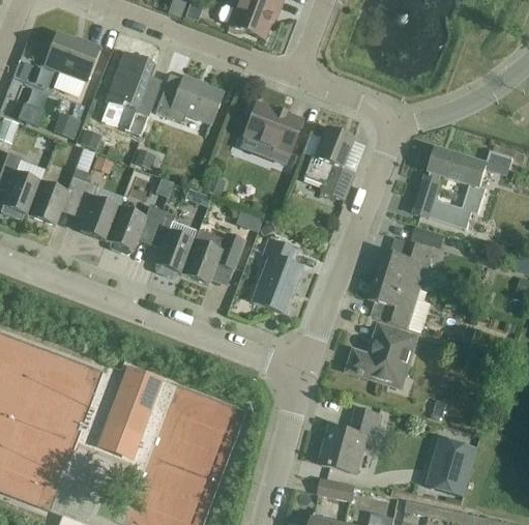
[(173,0),(168,13),(181,19),(186,5),(173,0)]
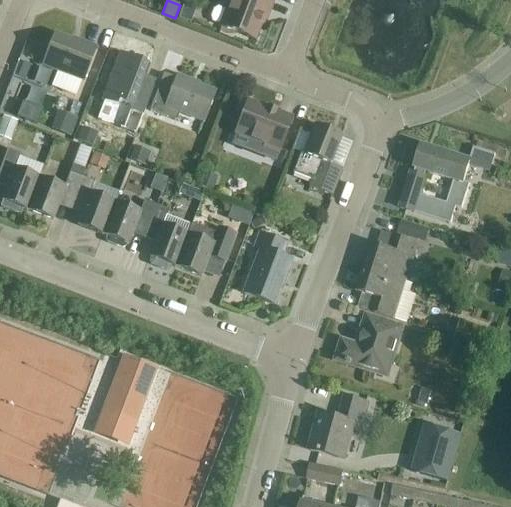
[(229,0),(227,7),(218,3),(213,6),(210,14),(212,19),(255,36),(266,9),(269,11),(273,0),(229,0)]
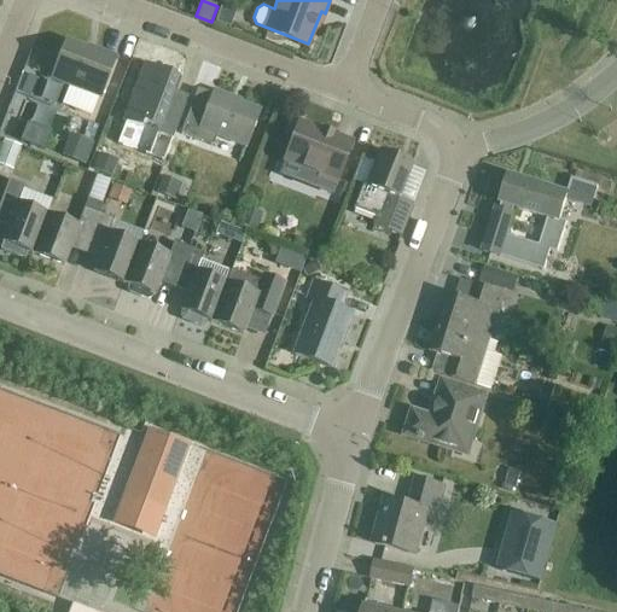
[(231,22),(236,9),(221,4),(216,17),(231,22)]
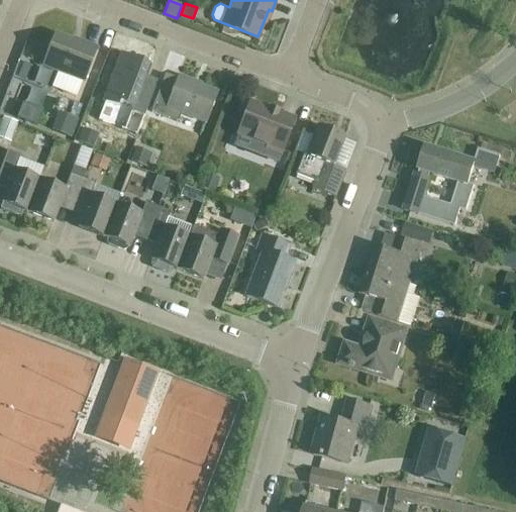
[(83,40),(56,29),(44,61),(60,67),(59,69),(85,79),(98,43),(84,38),(83,40)]
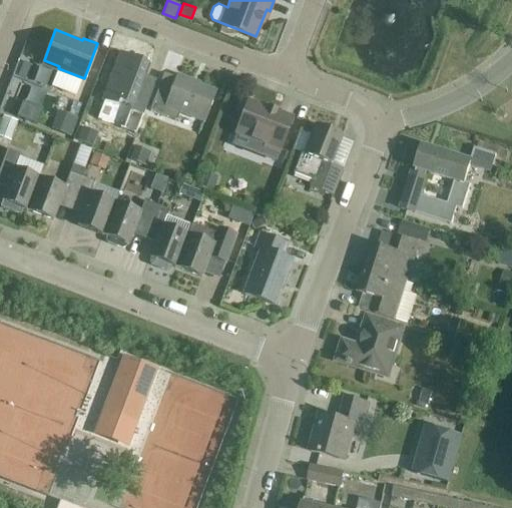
[(143,76),(149,60),(120,49),(103,96),(118,102),(120,98),(132,102),(130,107),(144,112),(156,81),(143,76)]
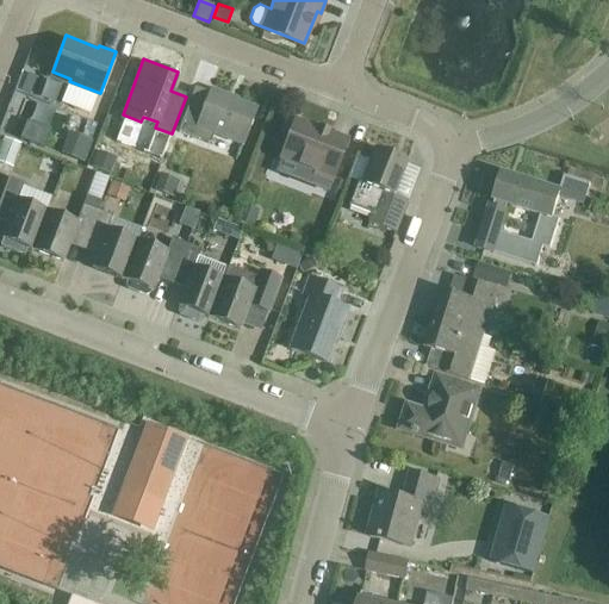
[(210,89),(196,83),(179,128),(211,139),(215,130),(244,142),(259,105),(229,94),(229,92),(211,85),(210,89)]
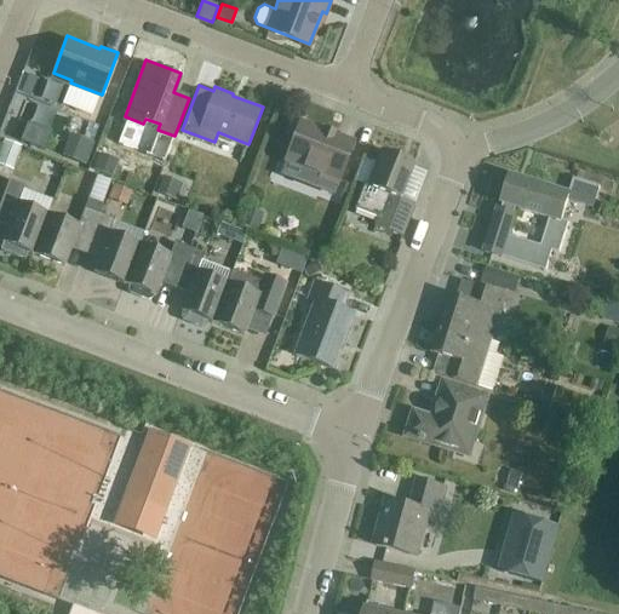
[(53,128),(28,119),(22,137),(47,145),(53,128)]
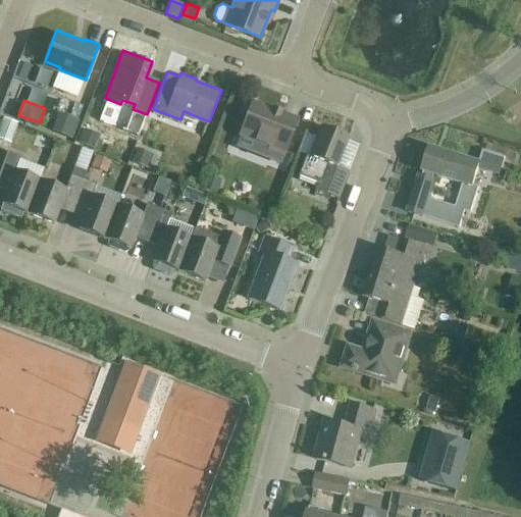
[(253,100),(241,133),(257,139),(253,150),(268,155),(270,150),(283,156),(298,119),(283,114),(284,112),(253,100)]
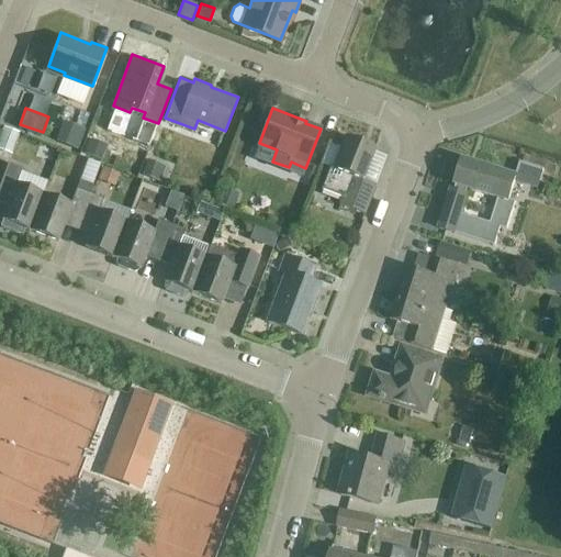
[(58,138),(79,146),(87,127),(65,120),(58,138)]
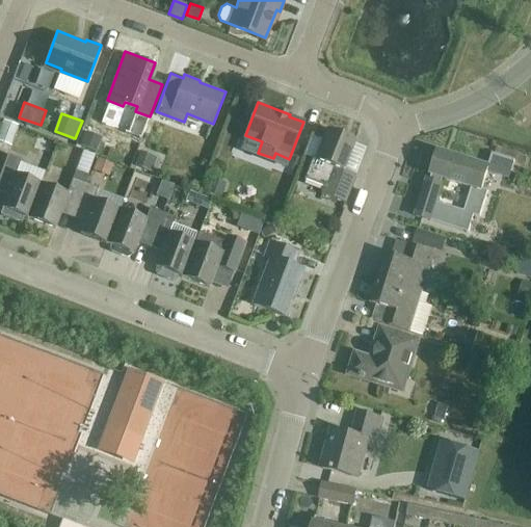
[(18,123),(4,117),(0,128),(0,136),(10,141),(18,123)]
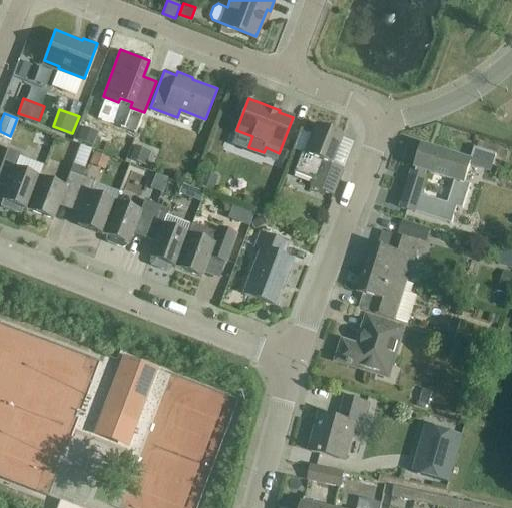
[(301,128),(293,147),(301,150),(294,169),(314,177),(311,184),(333,192),(343,165),(332,161),(343,132),(317,122),(312,133),(301,128)]
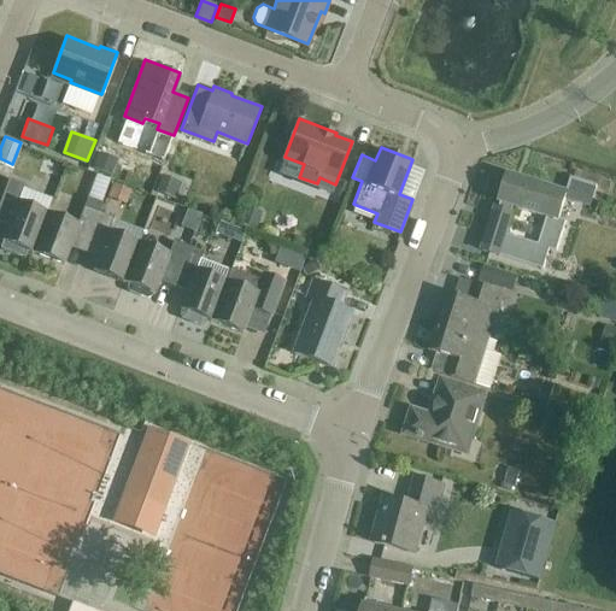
[(112,172),(118,157),(100,150),(94,166),(112,172)]
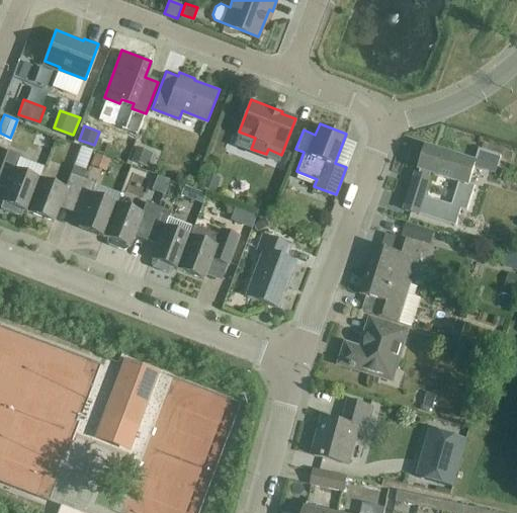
[(132,157),(148,164),(153,151),(137,145),(132,157)]
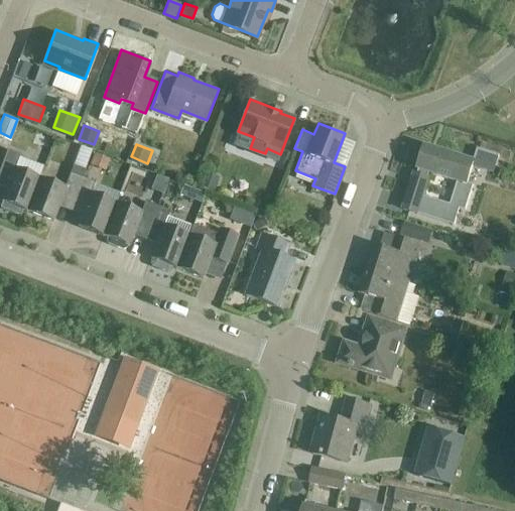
[(425,144),(419,165),(418,171),(416,170),(405,206),(456,222),(461,206),(467,207),(475,181),(469,179),(475,159),(425,144)]
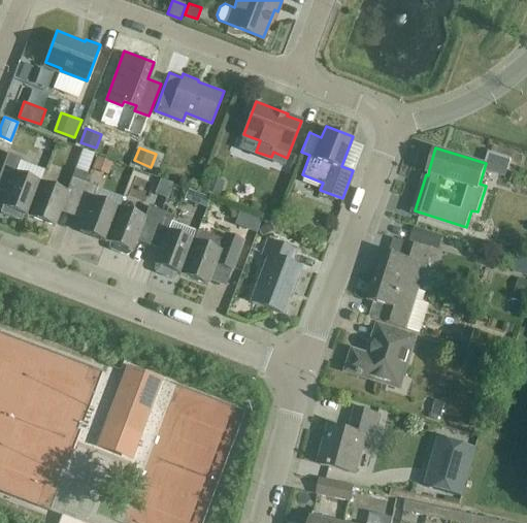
[(8,150),(0,172),(0,175),(11,180),(6,191),(2,203),(4,204),(2,209),(22,218),(24,211),(29,214),(41,181),(40,181),(46,165),(21,156),(22,155),(8,150)]
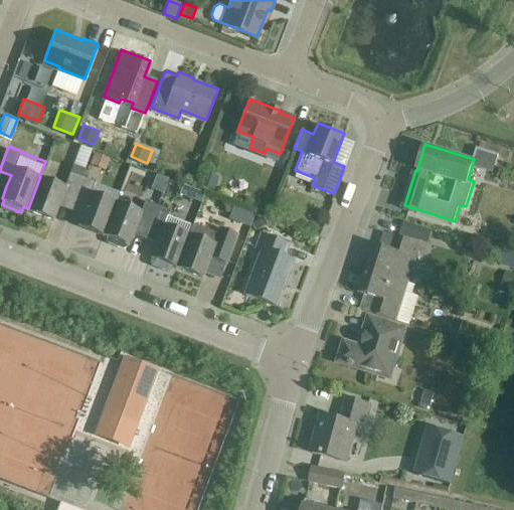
[(91,162),(105,168),(110,156),(96,151),(91,162)]
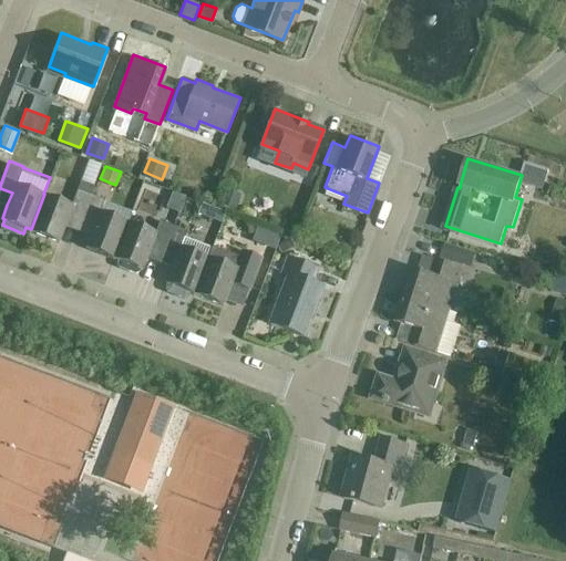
[(44,194),(31,229),(60,240),(65,225),(70,214),(82,219),(92,193),(95,182),(82,177),(78,187),(71,205),(44,194)]
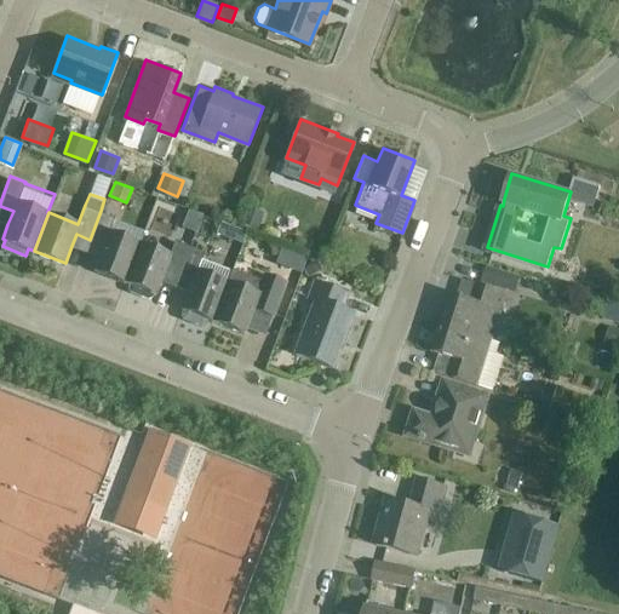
[(248,207),(244,221),(254,225),(261,212),(248,207)]
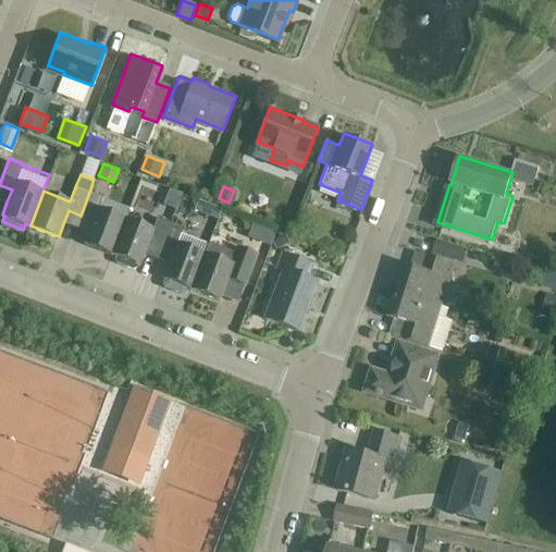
[(90,189),(81,216),(93,220),(88,230),(84,241),(112,252),(125,218),(130,206),(102,196),(103,194),(90,189)]
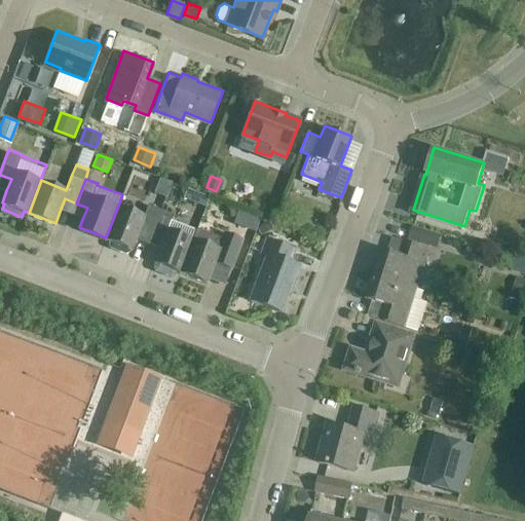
[(188,186),(184,196),(195,200),(205,205),(210,194),(199,190),(188,186)]
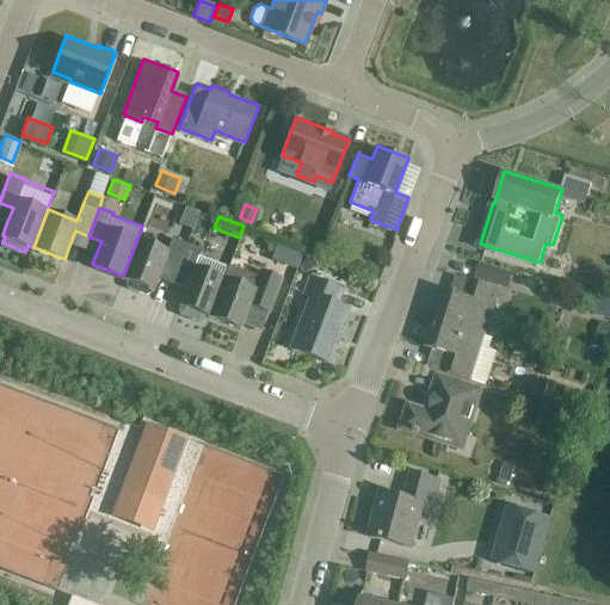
[(167,249),(137,239),(123,276),(129,278),(128,282),(129,284),(147,291),(151,290),(152,286),(154,288),(164,264),(177,270),(188,241),(172,235),(167,249)]
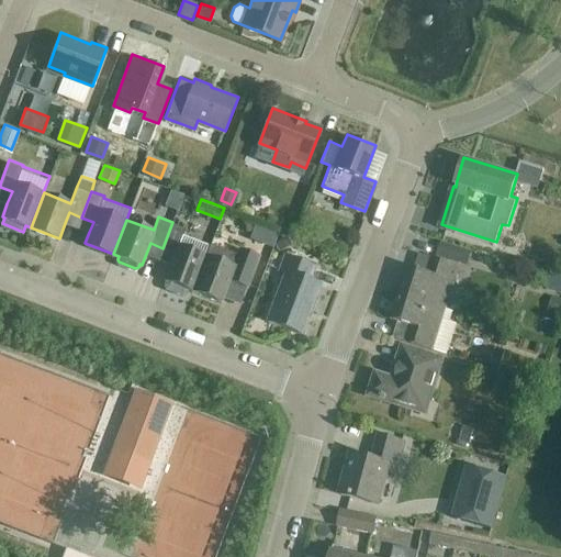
[(354,220),(349,230),(358,233),(361,223),(354,220)]
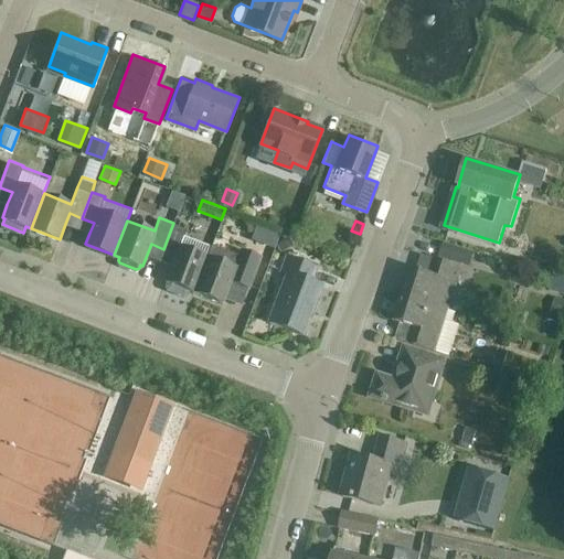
[(173,223),(163,249),(176,254),(171,265),(166,279),(168,280),(167,285),(168,287),(184,293),(188,292),(189,289),(194,290),(208,256),(212,244),(184,233),(187,227),(173,223)]
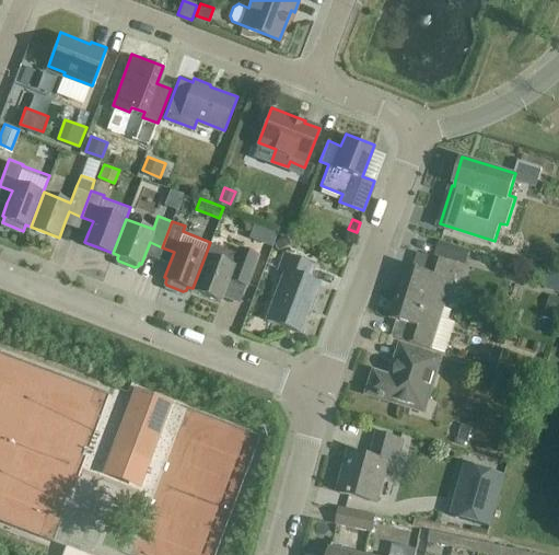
[(266,226),(260,241),(272,245),(278,230),(266,226)]
